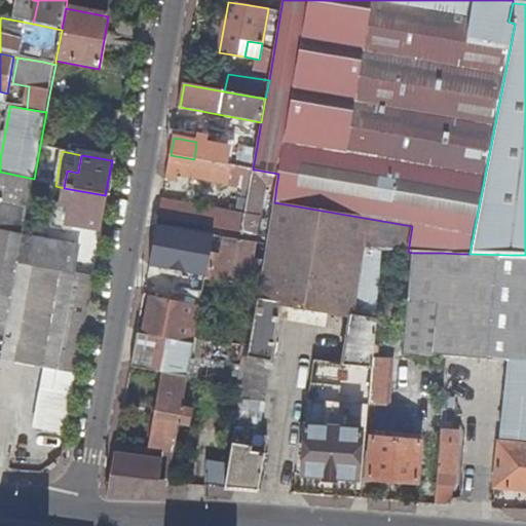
[(227,185),(231,165),(194,159),(171,155),(165,180),(176,181),(177,177),(227,185)]
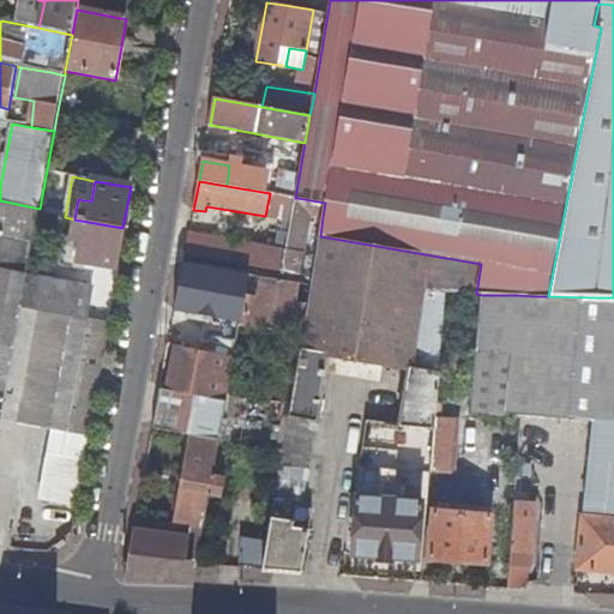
[(295,198),(286,252),(283,271),(301,275),(304,256),(306,256),(312,216),(323,217),(325,203),(298,198),(295,198)]
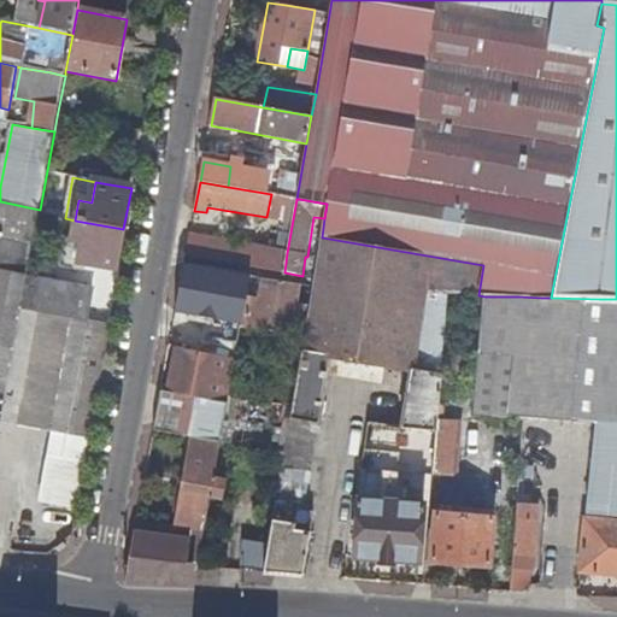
[(0,240),(34,247),(40,215),(40,210),(0,201),(0,240)]
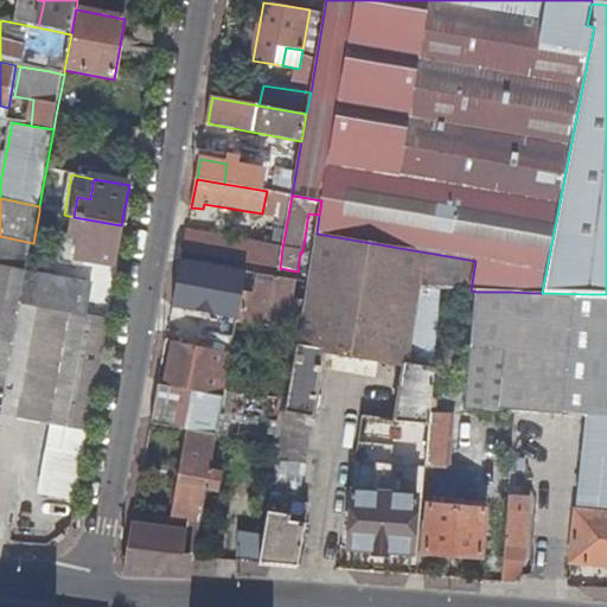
[(121,225),(74,217),(70,236),(81,240),(77,259),(114,267),(121,225)]
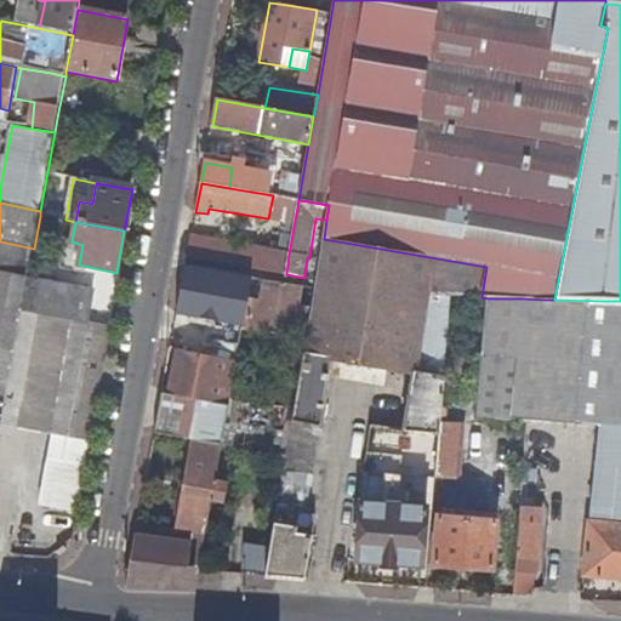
[(286,274),(289,255),(263,250),(191,238),(187,258),(286,274)]
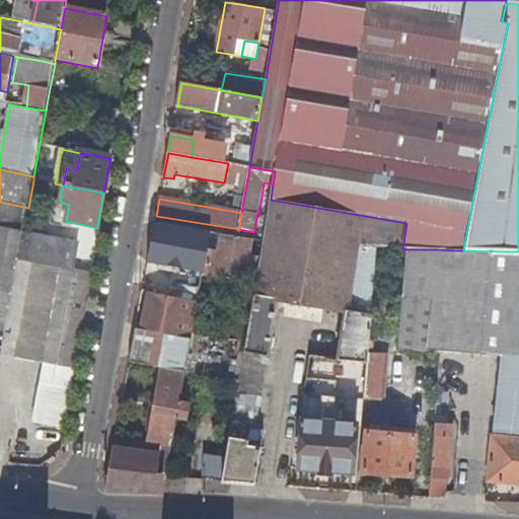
[(378,248),(402,248),(406,223),(271,200),(266,226),(265,234),(260,267),(256,284),(246,342),(245,352),(269,355),(279,299),(348,310),(340,361),(360,362),(368,363),(378,248)]
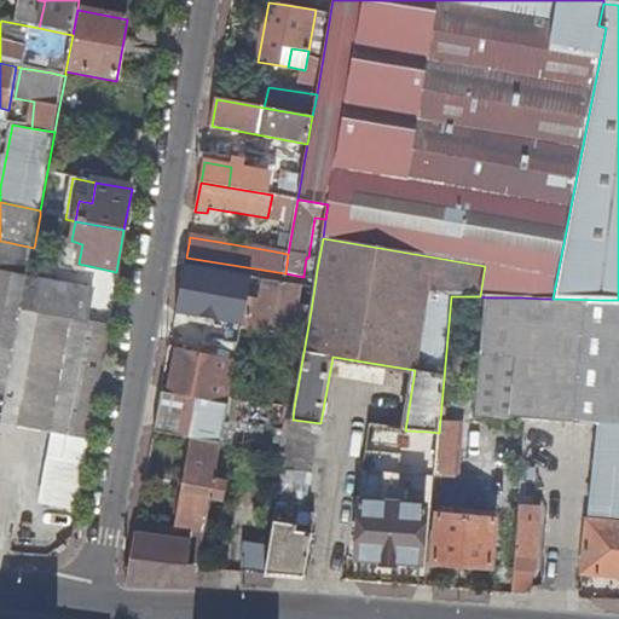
[(82,244),(71,241),(63,239),(58,260),(79,264),(82,244)]
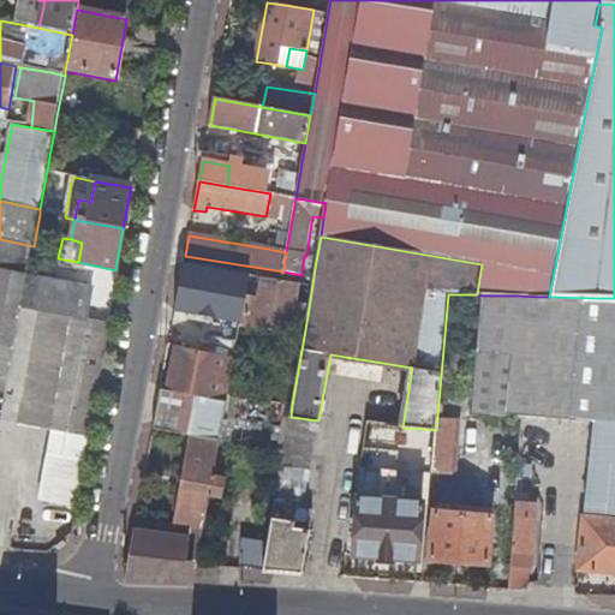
[(0,270),(28,276),(34,246),(0,239),(0,270)]
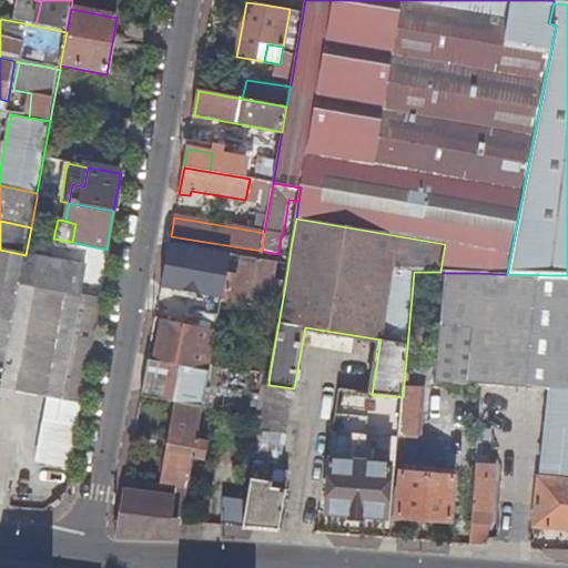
[(170,244),(165,265),(210,272),(227,275),(231,255),(170,244)]
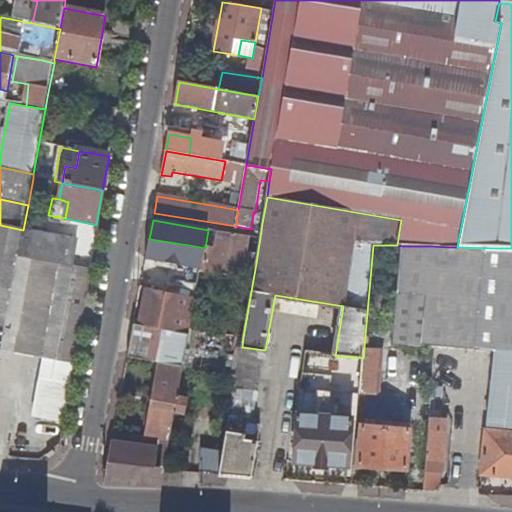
[(0,332),(4,333),(18,258),(23,230),(0,225),(0,332)]
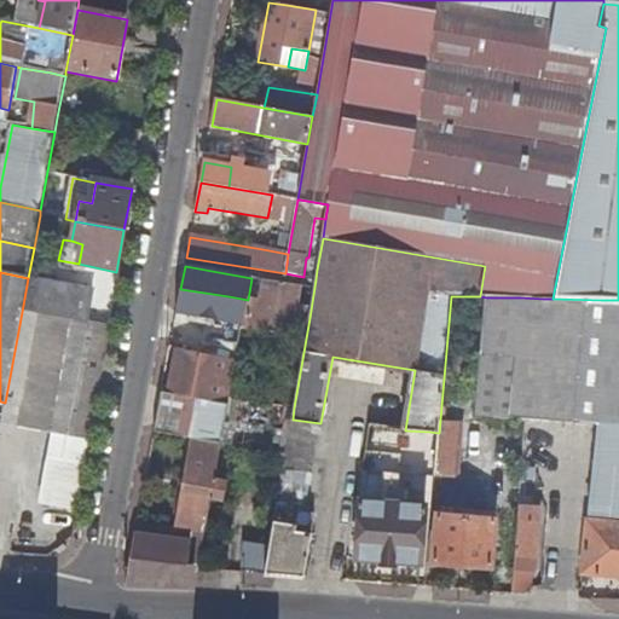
[(28,278),(22,312),(87,324),(93,291),(28,278)]
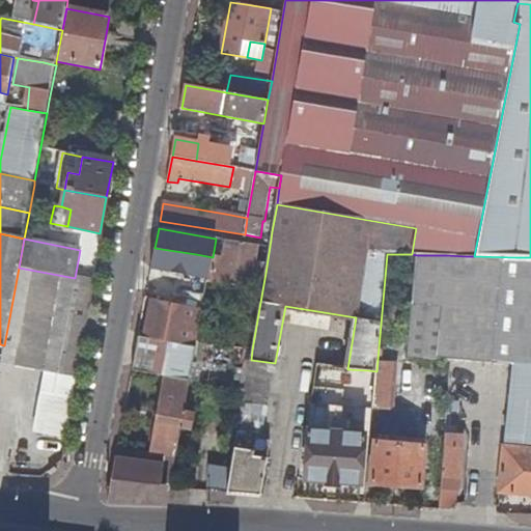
[(262,290),(266,273),(255,272),(258,245),(226,240),(222,267),(211,264),(207,282),(262,290)]
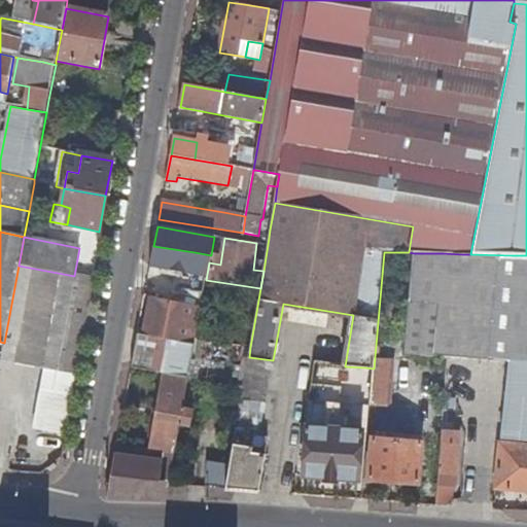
[(195,252),(153,246),(152,256),(183,261),(194,264),(195,252)]
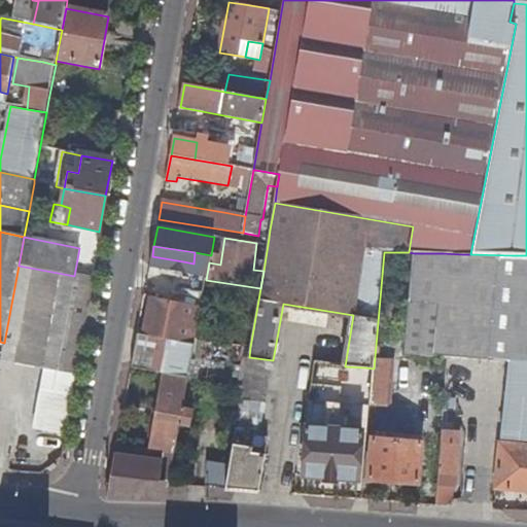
[(176,304),(201,308),(206,281),(206,280),(209,262),(211,255),(195,252),(194,264),(183,261),(176,304)]
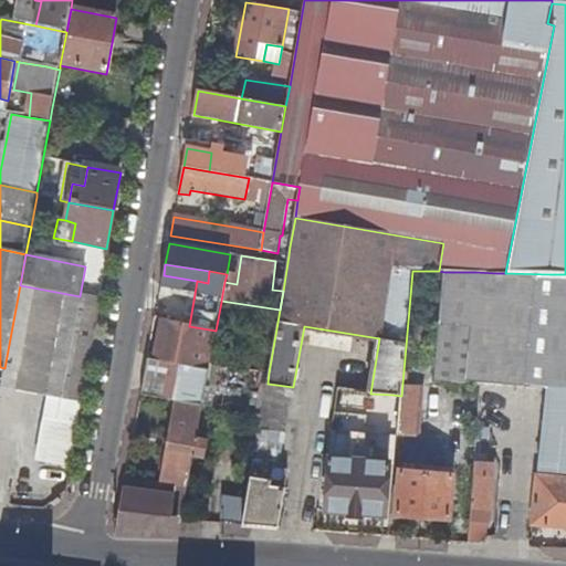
[(471,327),(475,272),(444,272),(440,326),(471,327)]
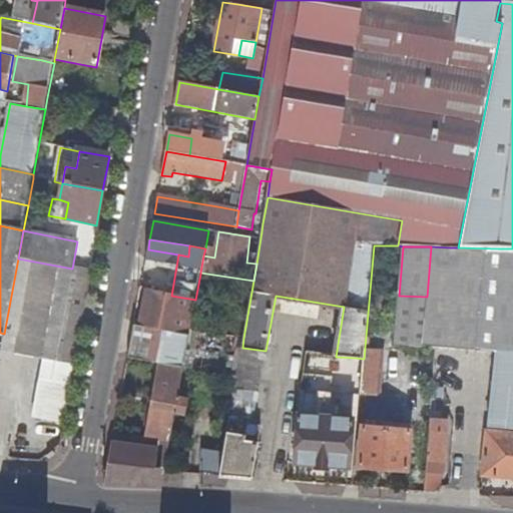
[(445,298),(450,247),(431,246),(427,297),(445,298)]
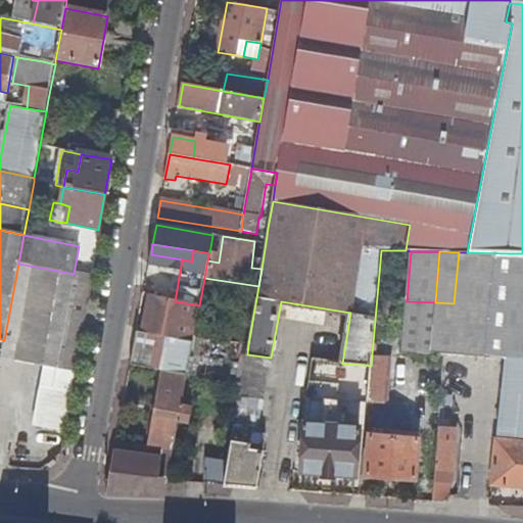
[(522,359),(522,253),(508,253),(467,252),(459,252),(454,303),(449,354),(522,359)]
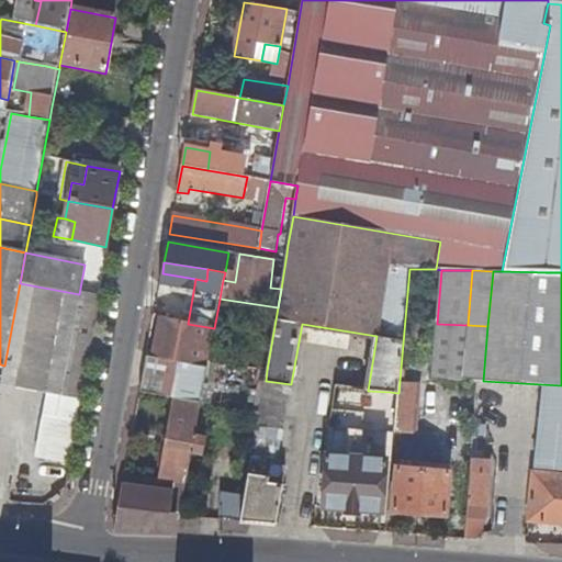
[(20,283),(4,366),(0,385),(0,388),(60,400),(82,403),(101,298),(79,294),(20,283)]
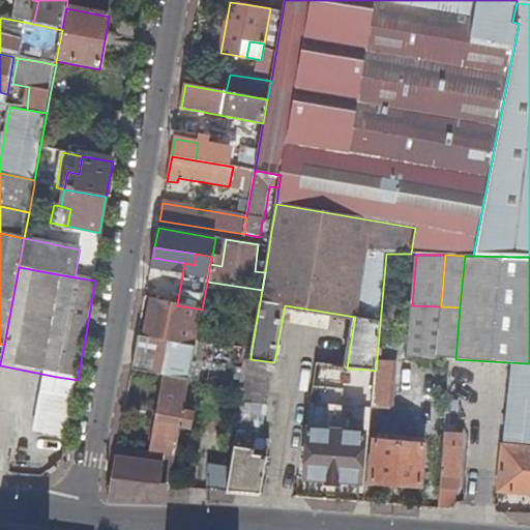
[(139,335),(131,372),(166,377),(188,381),(196,344),(202,310),(177,305),(152,301),(145,337),(139,335)]
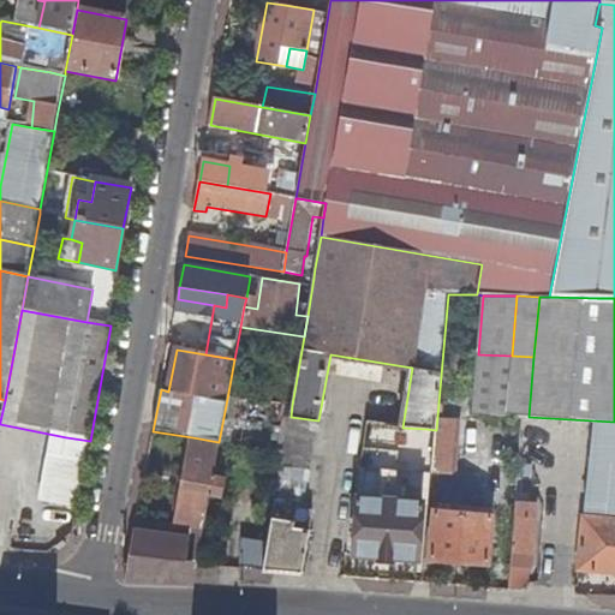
[(507,417),(512,356),(478,354),(472,413),(507,417)]
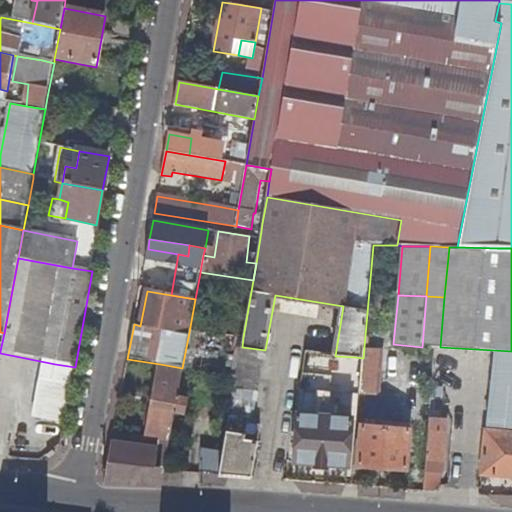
[(435,347),(440,347),(444,297),(426,296),(422,347),(435,347)]
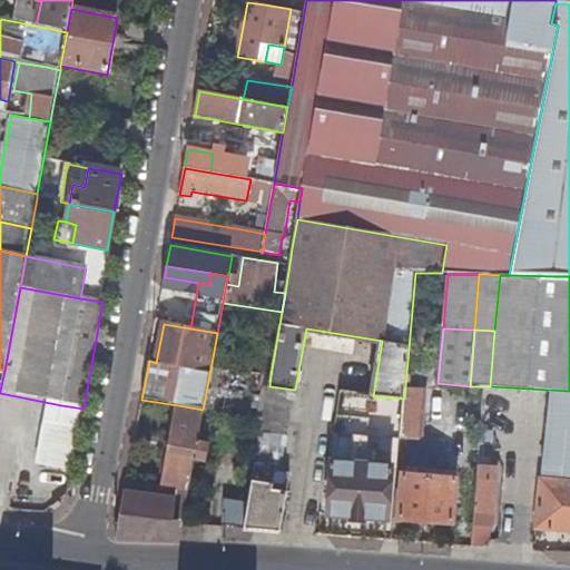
[(468,410),(470,386),(438,383),(436,401),(453,402),(453,409),(468,410)]
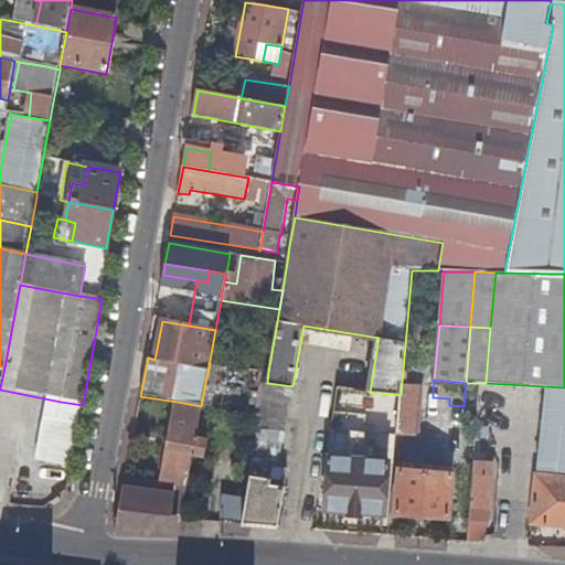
[(267,383),(262,415),(259,427),(287,433),(295,386),(292,386),(267,383)]
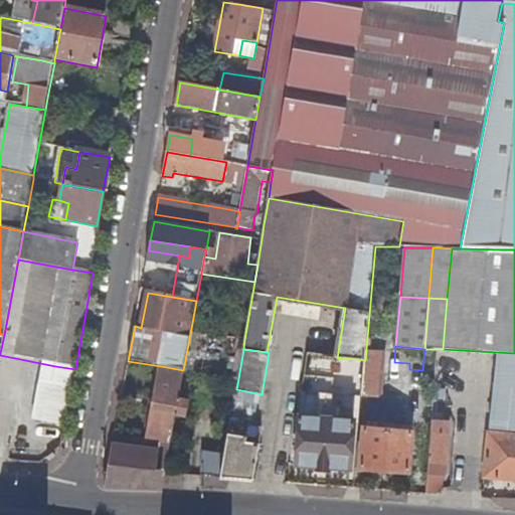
[(436,371),(438,349),(424,349),(422,370),(436,371)]
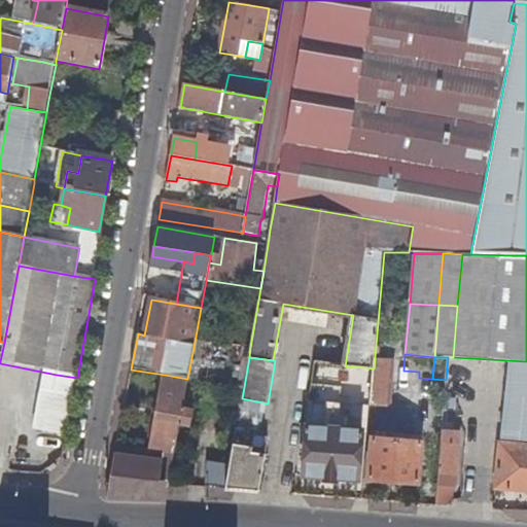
[(371,405),(374,369),(365,367),(361,405),(371,405)]
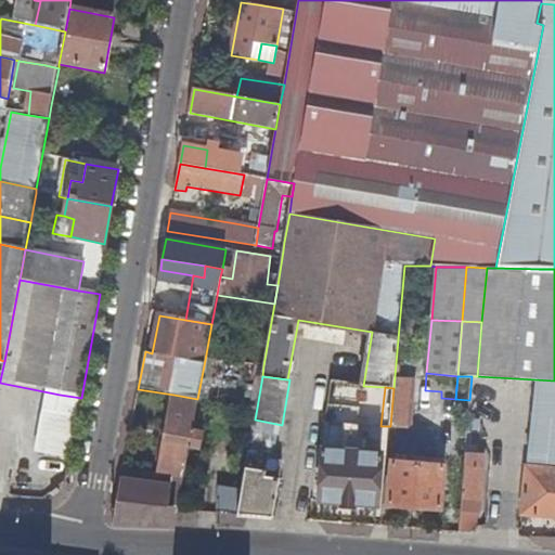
[(56,412),(78,416),(81,398),(60,395),(56,412)]
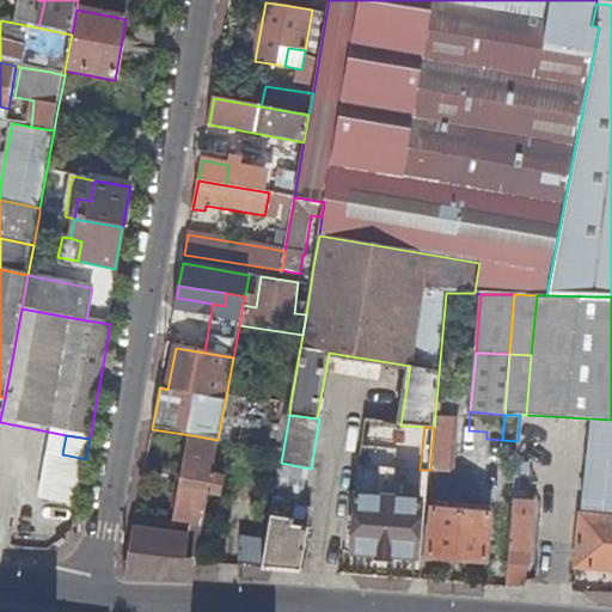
[(175,524),(187,526),(201,527),(208,493),(220,495),(224,478),(210,476),(218,440),(191,435),(175,524)]
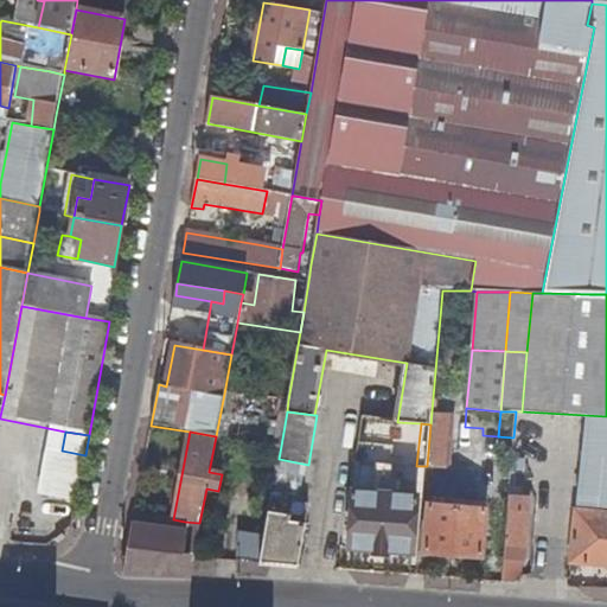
[(460,484),(461,464),(440,462),(439,481),(460,484)]
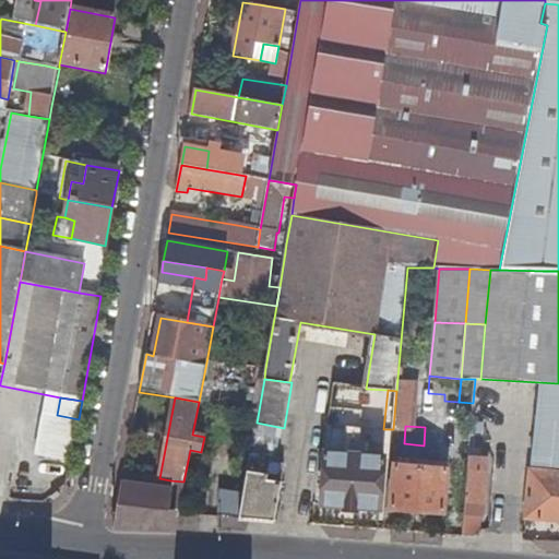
[(467,535),(475,448),(470,448),(462,535),(467,535)]
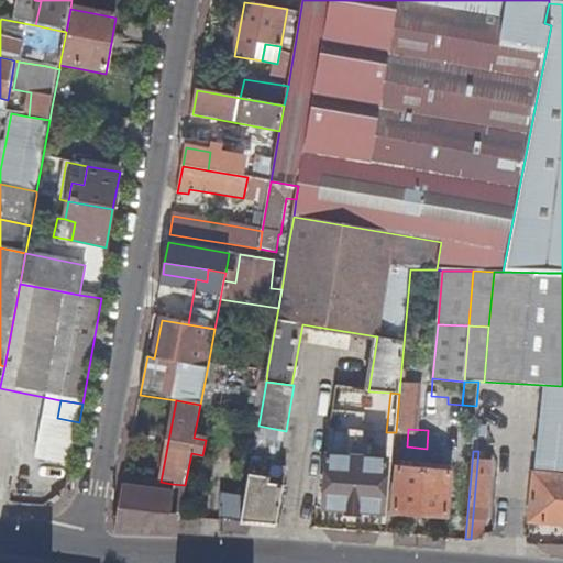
[(485,452),(478,451),(471,539),(476,540),(485,534),(489,477),(485,452)]
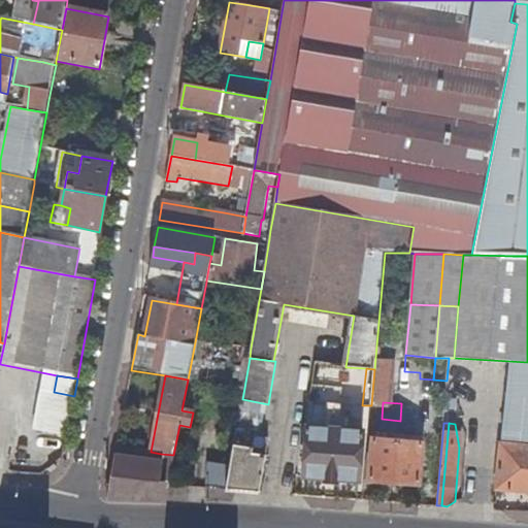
[(308,427),(304,474),(324,476),(324,480),(337,482),(338,477),(360,480),(364,432),(308,427)]
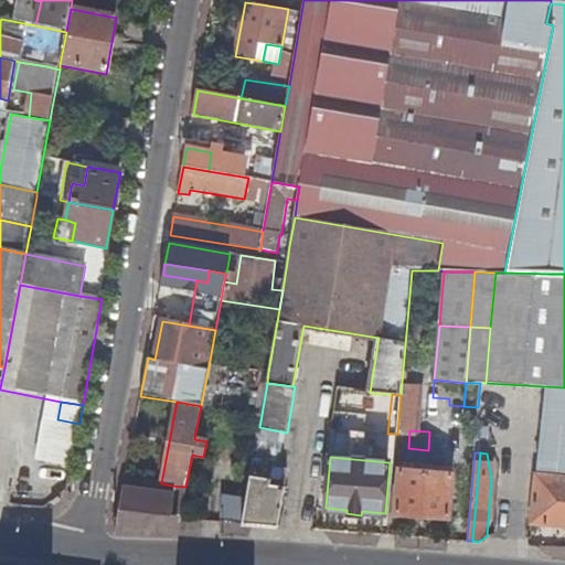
[(253,462),(251,476),(272,478),(270,484),(285,486),(287,468),(253,462)]
